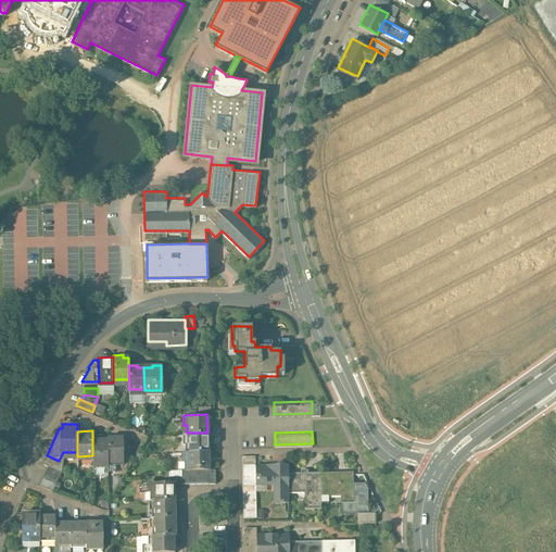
[(207,450),(207,433),(187,433),(184,433),(185,442),(189,442),(189,450),(206,450),(207,450)]
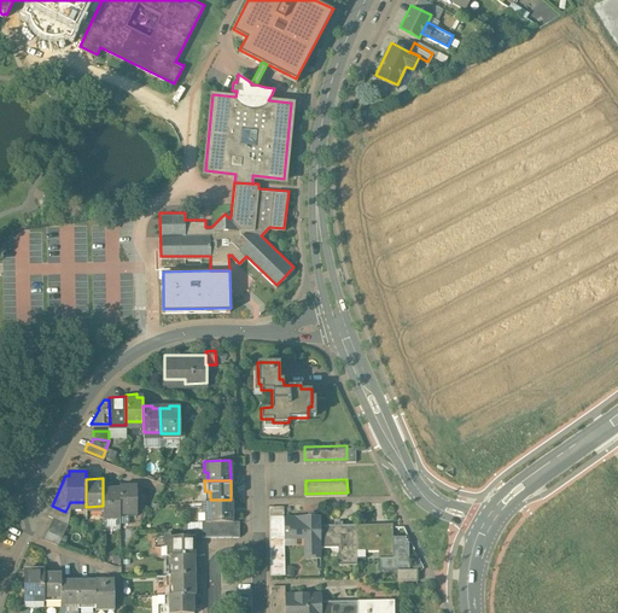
[(136,483),(120,483),(120,486),(120,513),(121,513),(121,509),(128,509),(135,509),(135,513),(136,513),(136,483)]
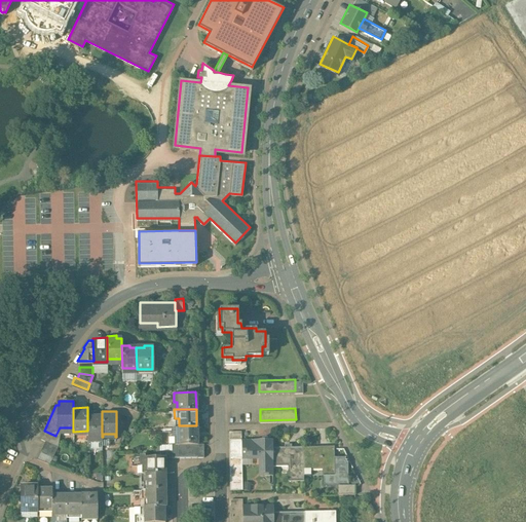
[(102,437),(102,414),(87,414),(87,431),(87,439),(102,439),(102,437)]
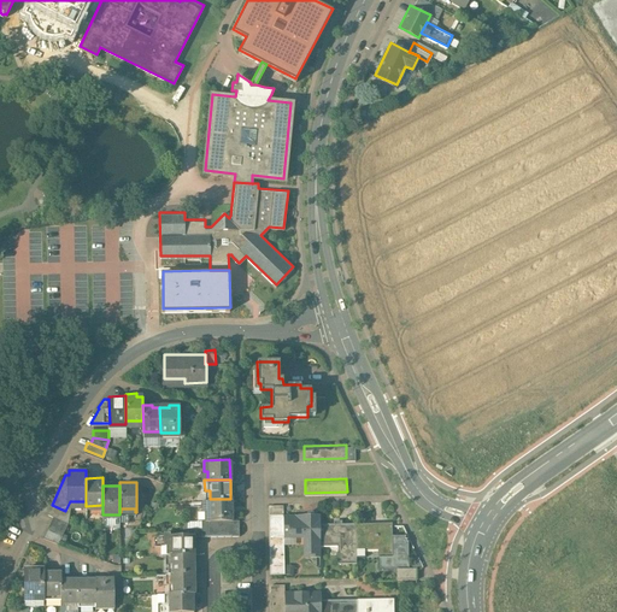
[(210,499),(205,499),(205,508),(199,508),(199,518),(205,518),(210,518),(217,518),(224,518),(230,518),(230,517),(231,517),(230,508),(229,499),(210,499)]
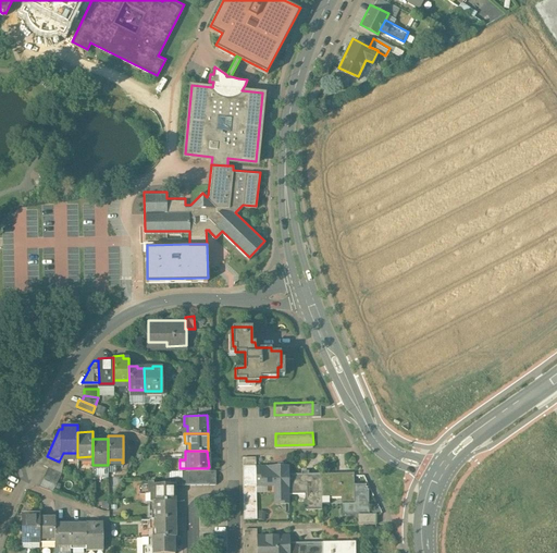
[(256,463),(256,454),(243,454),(243,463),(256,463)]
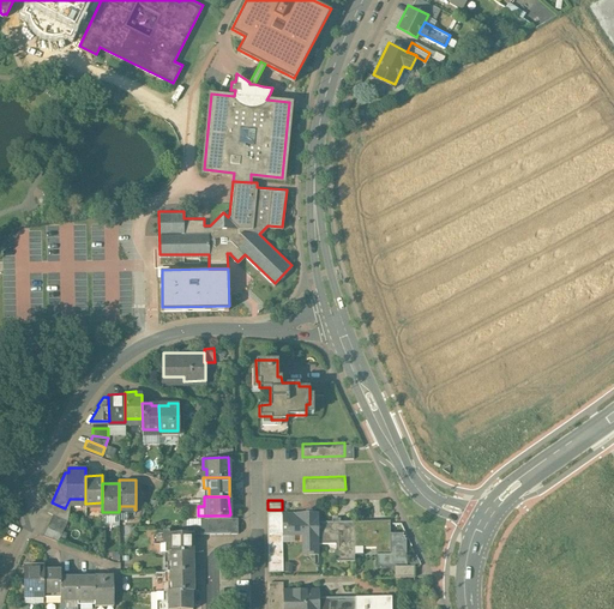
[(65,508),(52,502),(48,508),(53,511),(61,516),(65,508)]
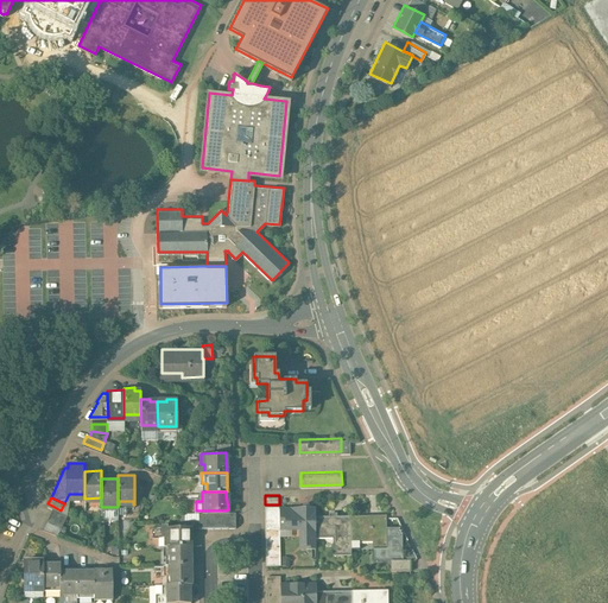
[(61,511),(52,506),(50,513),(64,520),(67,513),(61,511)]
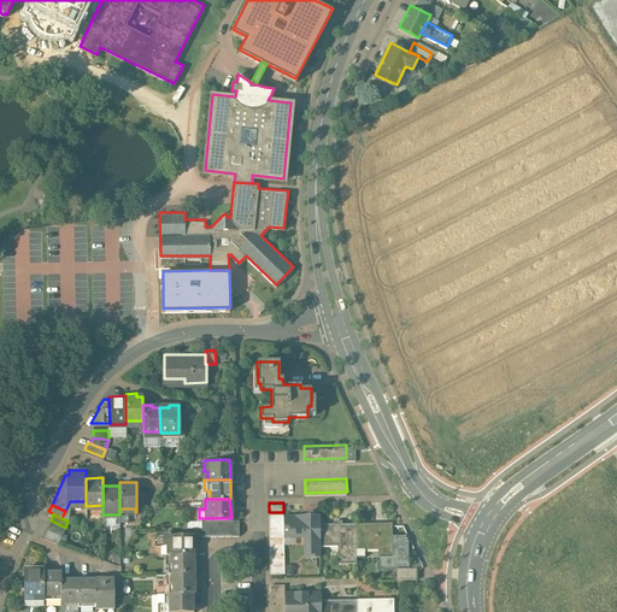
[(319,515),(283,515),(283,528),(283,531),(305,531),(306,553),(321,553),(319,542),(319,521),(319,515)]
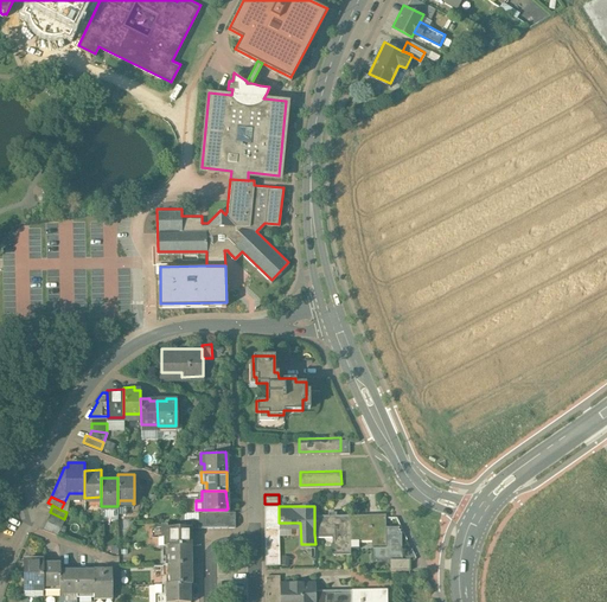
[(64,519),(50,512),(48,519),(61,525),(64,519)]
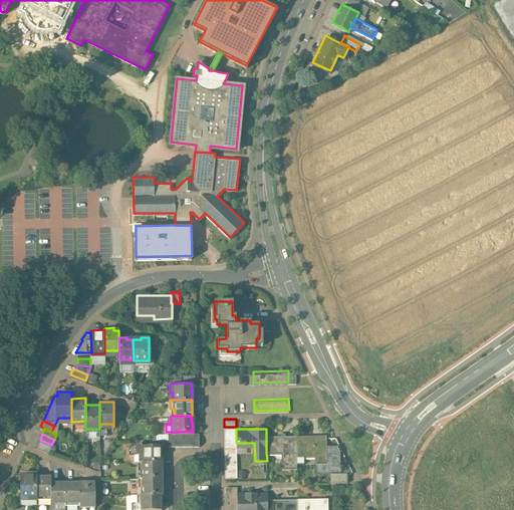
[(296,434),(266,434),(266,452),(274,452),(274,450),(283,450),(283,466),(297,466),(297,462),(296,451),(296,434)]
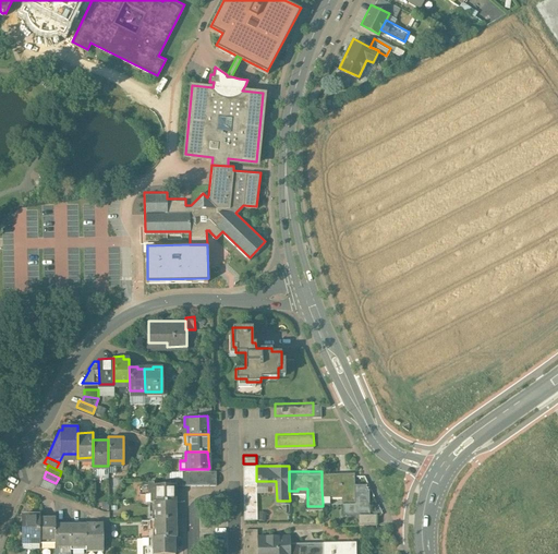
[(339,473),(339,471),(322,471),(322,490),(329,490),(329,493),(330,493),(346,492),(346,512),(354,512),(359,507),(368,507),(367,489),(366,489),(366,486),(365,486),(365,483),(354,483),(354,473),(339,473)]
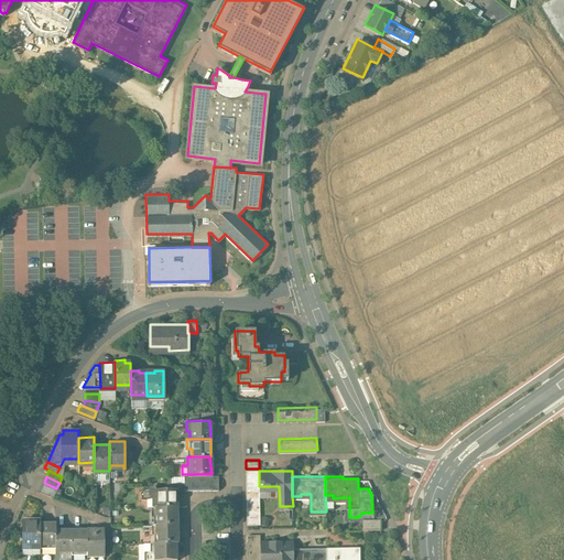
[(56,488),(44,483),(41,491),(53,495),(56,488)]
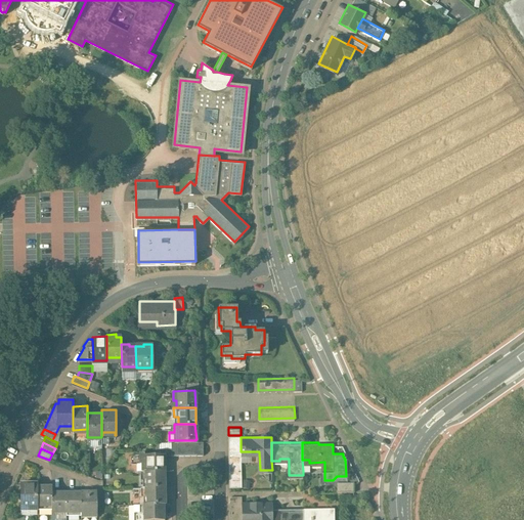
[(146,469),(146,462),(141,462),(141,452),(131,452),(131,455),(131,461),(133,462),(137,462),(137,469),(141,469),(146,469)]
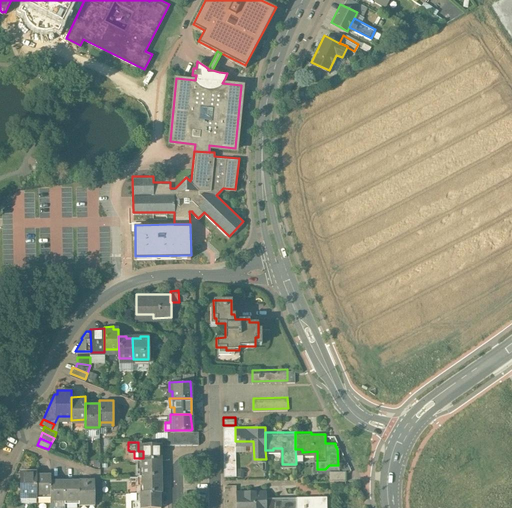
[(161,442),(138,442),(138,451),(143,451),(143,458),(160,458),(161,458),(161,442)]
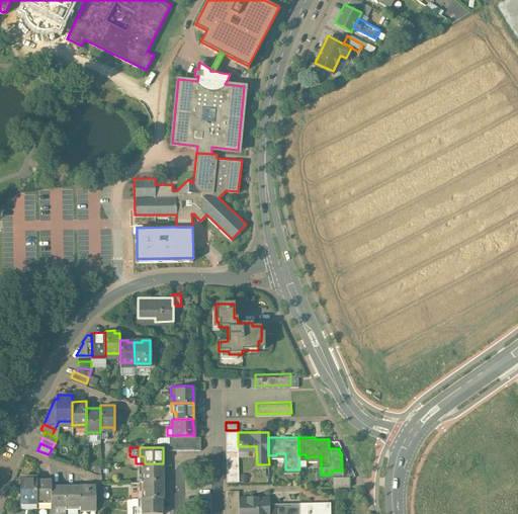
[(145,463),(140,463),(140,474),(146,474),(146,480),(162,480),(162,463),(145,463)]
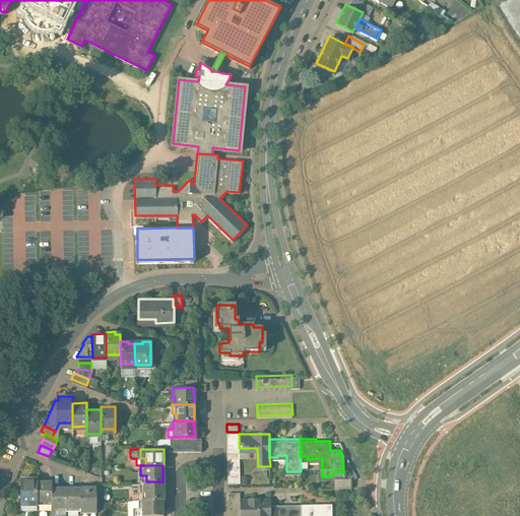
[(350,476),(333,476),(334,486),(350,486),(350,476)]
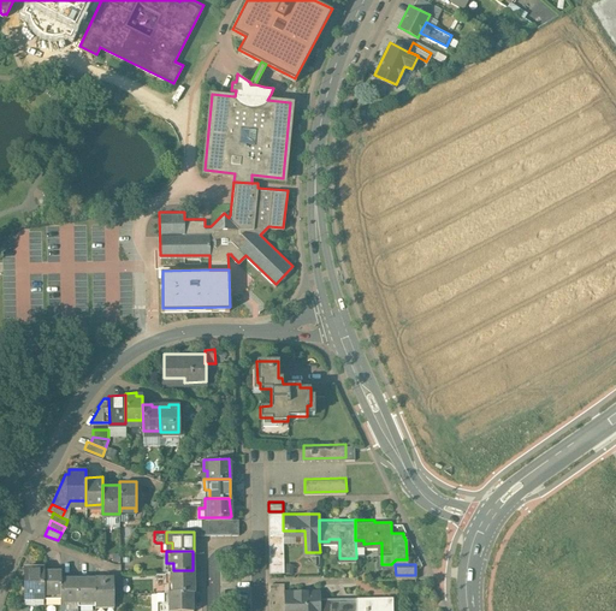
[(43,570),(43,565),(23,565),(24,598),(43,598),(43,593),(43,570)]
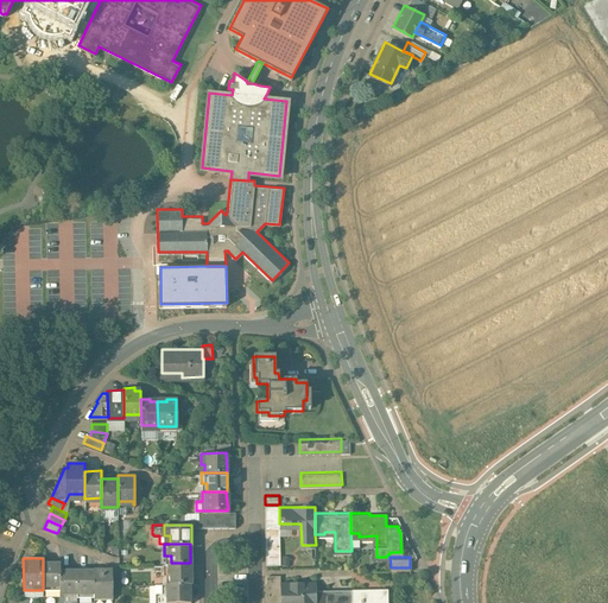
[(59,570),(59,563),(43,563),(43,585),(61,584),(59,570)]
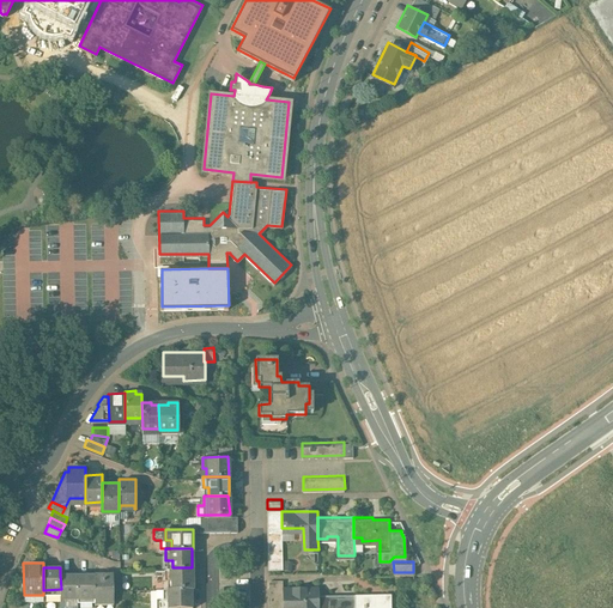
[(192,587),(192,567),(173,567),(165,567),(167,579),(173,579),(173,587),(192,587)]
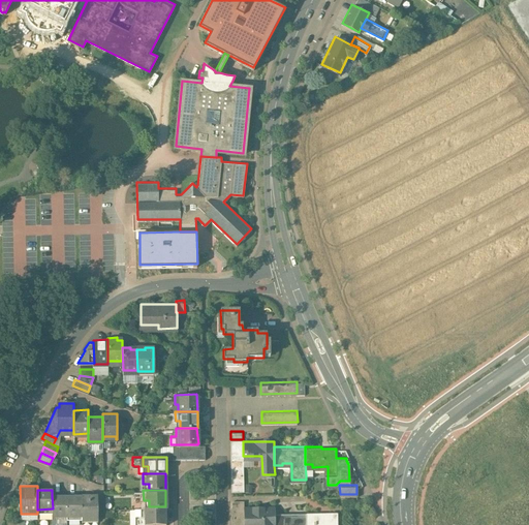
[(82,495),(67,496),(67,516),(82,516),(82,495)]
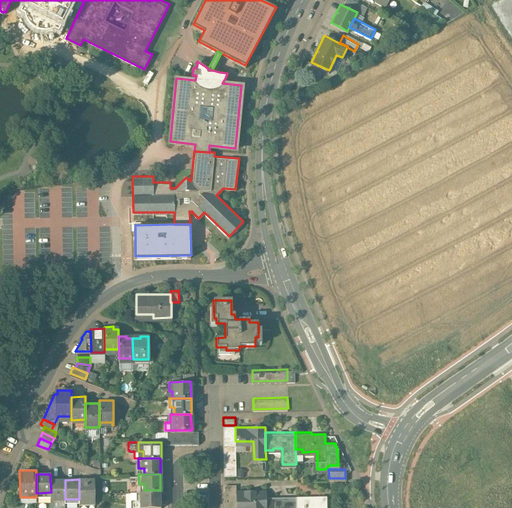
[(94,479),(79,479),(79,499),(79,504),(94,504),(94,479)]
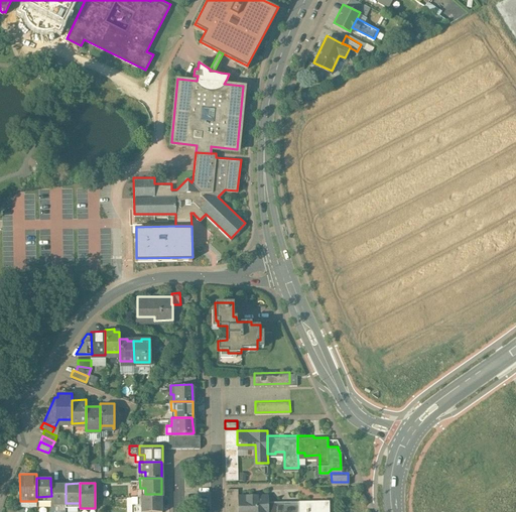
[(66,503),(66,484),(50,484),(51,496),(51,503),(66,503)]
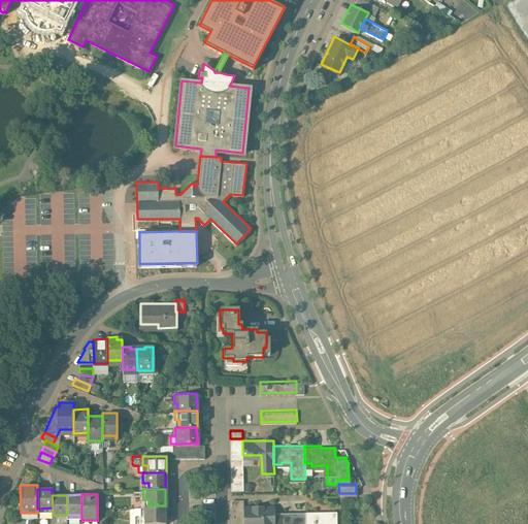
[(149,505),(141,505),(141,515),(136,515),(136,523),(165,523),(165,505),(149,505)]
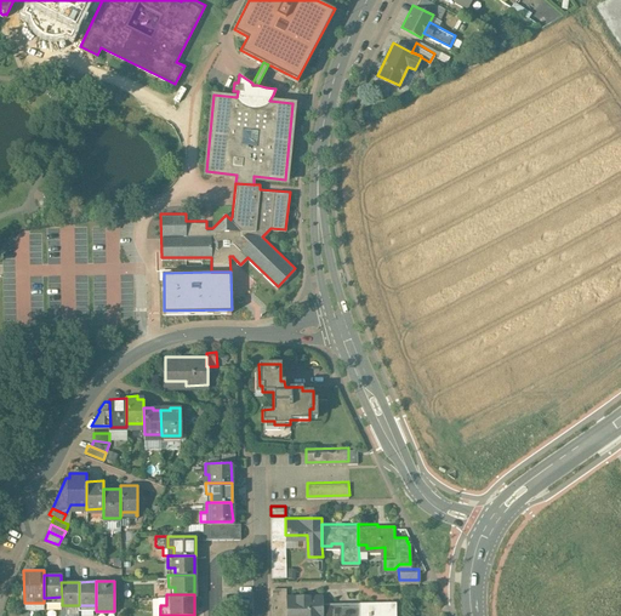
[(323,594),(286,594),(286,608),(286,611),(308,611),(307,615),(323,615),(323,602),(323,594)]
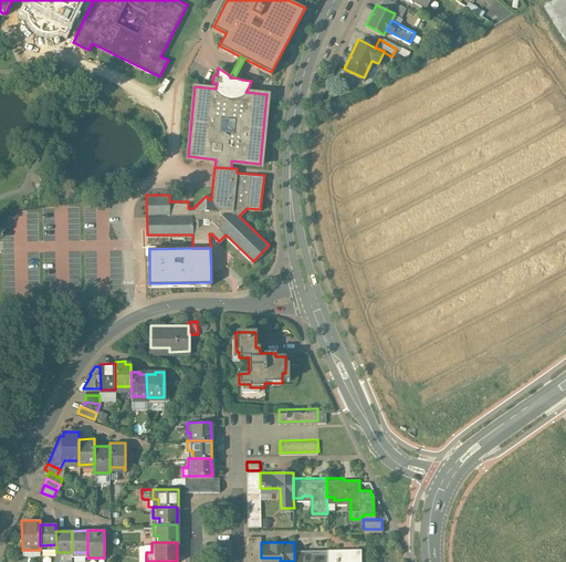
[(352,550),(345,550),(345,548),(327,548),(327,550),(327,561),(360,561),(360,548),(352,548),(352,550)]
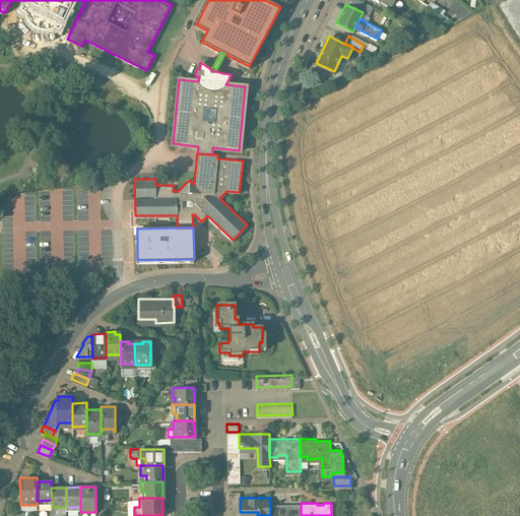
[(287,504),(270,504),(270,515),(301,515),(301,505),(287,505),(287,504)]
